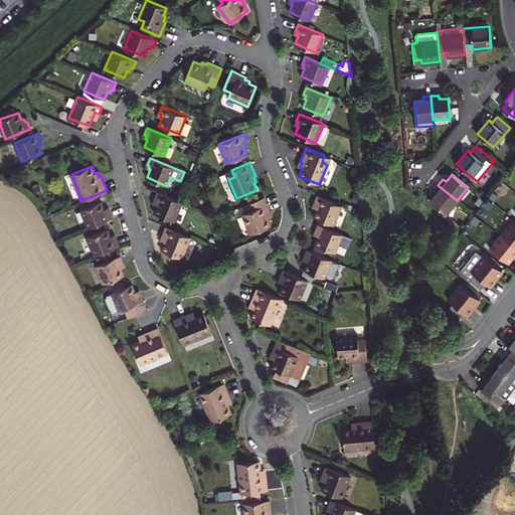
[(445,214),(457,200),(438,185),(433,191),(436,194),(433,197),(430,201),(445,214)]
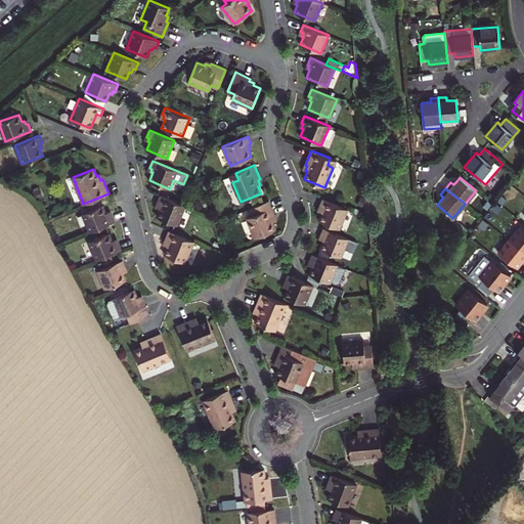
[(178,225),(186,206),(161,195),(158,203),(160,204),(158,209),(160,209),(157,217),(178,225)]
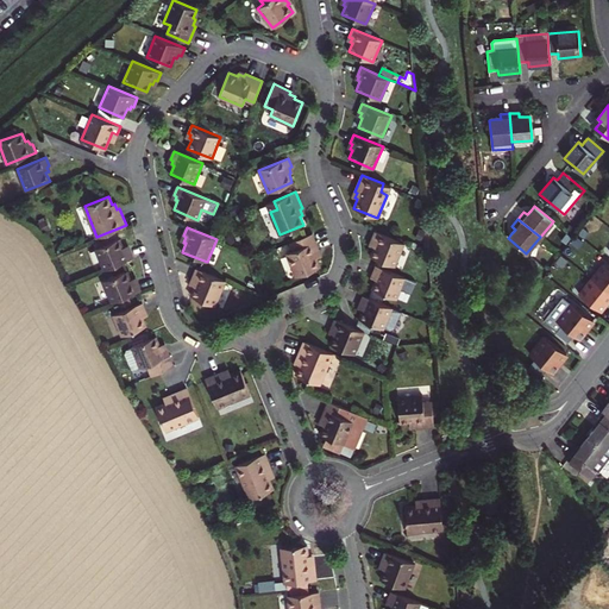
[(395,264),(405,243),(375,231),(371,239),(374,240),(372,244),(375,245),(371,255),(395,264)]
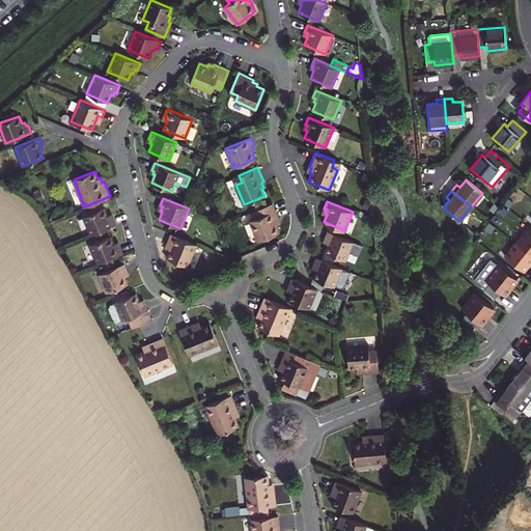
[(278,218),(272,203),(253,212),(255,219),(250,221),(258,241),(279,232),(276,225),(278,224),(276,219),(278,218)]
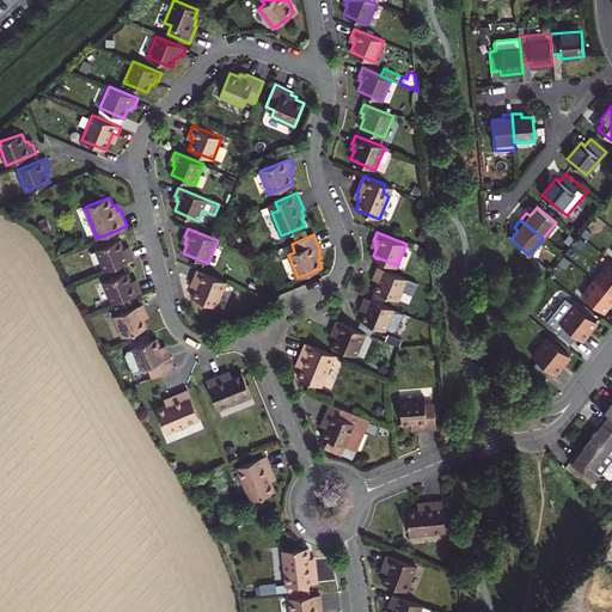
[(96,250),(105,270),(134,258),(130,250),(128,251),(127,248),(124,249),(121,239),(96,250)]
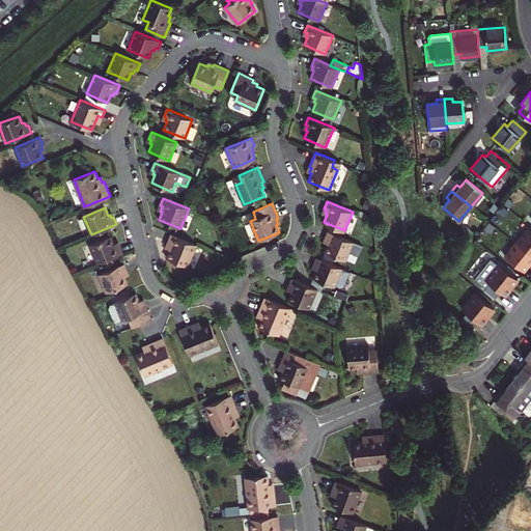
[(516,244),(530,254),(530,232),(527,230),(516,244)]
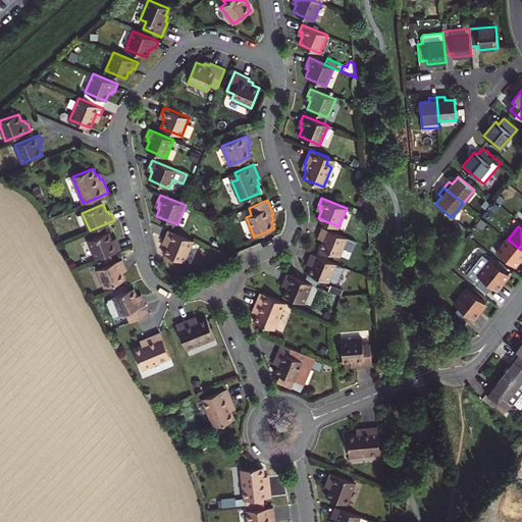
[(340,256),(348,238),(322,227),(319,235),(321,236),(320,239),(322,240),(319,248),(340,256)]
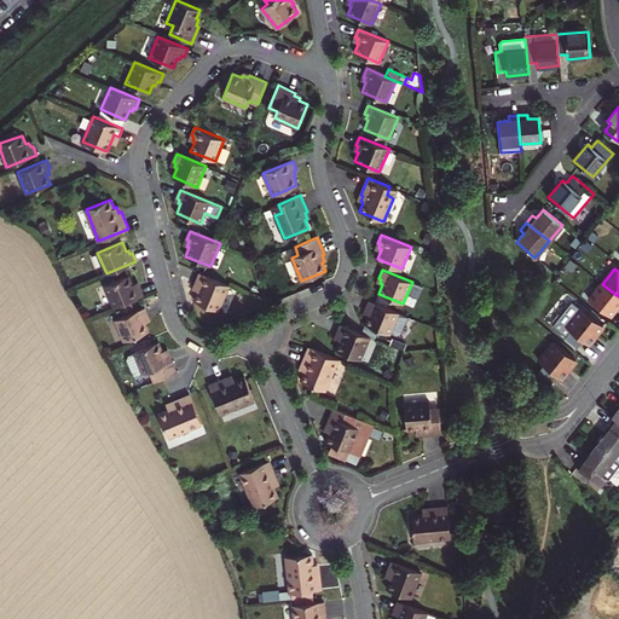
[(219,311),(230,285),(201,273),(197,282),(202,284),(200,288),(195,301),(219,311)]
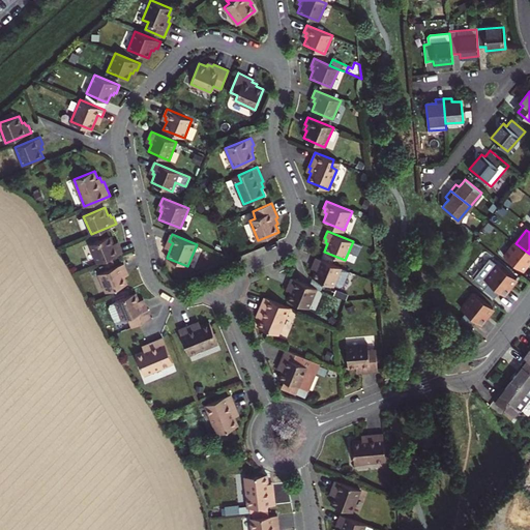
[(90,244),(97,263),(104,260),(112,257),(122,253),(119,244),(118,245),(116,242),(114,243),(111,236),(90,244)]
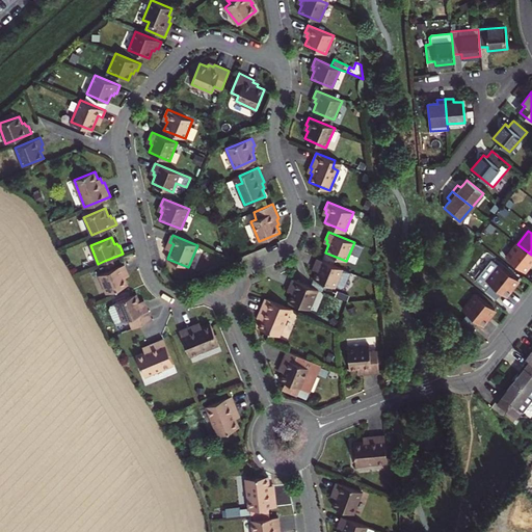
[(531,255),(517,244),(507,258),(526,272),(530,268),(531,264),(531,255)]
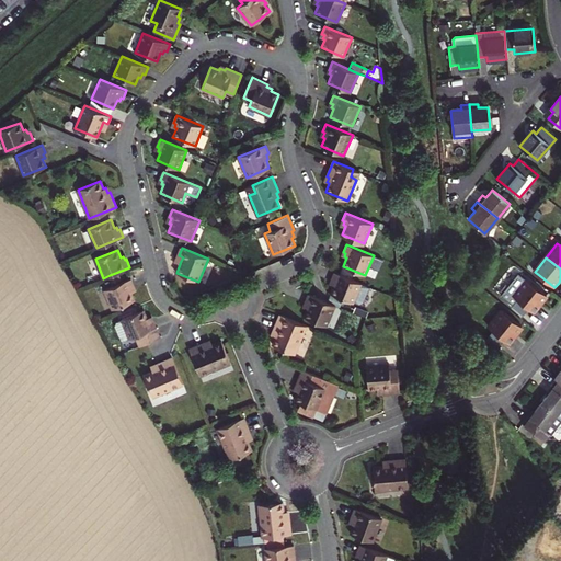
[(118,272),(110,275),(112,283),(121,279),(118,272)]
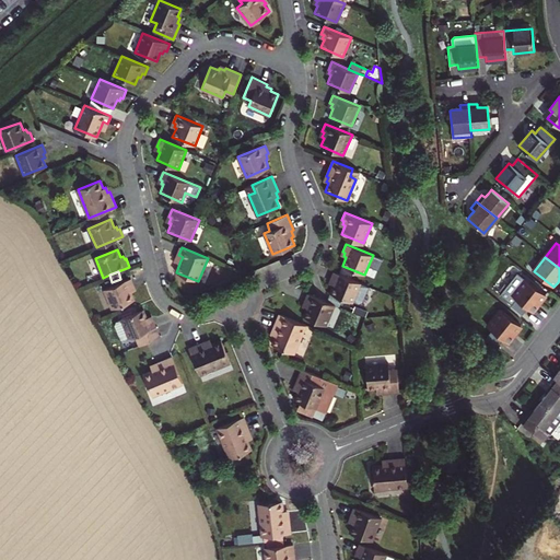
[(358,289),(361,283),(334,271),(330,279),(333,280),(331,283),(334,284),(330,293),(352,302),(359,304),(363,302),(366,293),(358,289)]
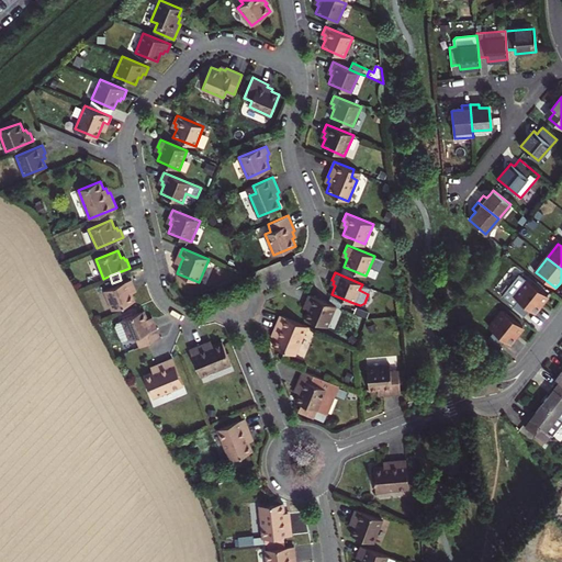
[(135,287),(132,279),(104,290),(113,310),(135,301),(132,292),(134,291),(133,288),(135,287)]
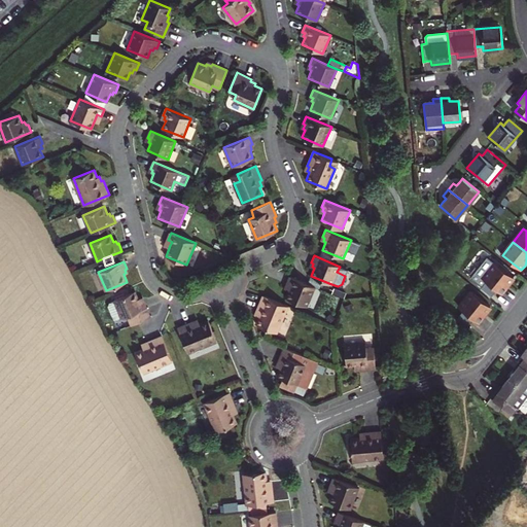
[(515,278),(495,262),(483,278),(488,282),(484,287),(493,295),(498,290),(502,293),(506,288),(515,278)]
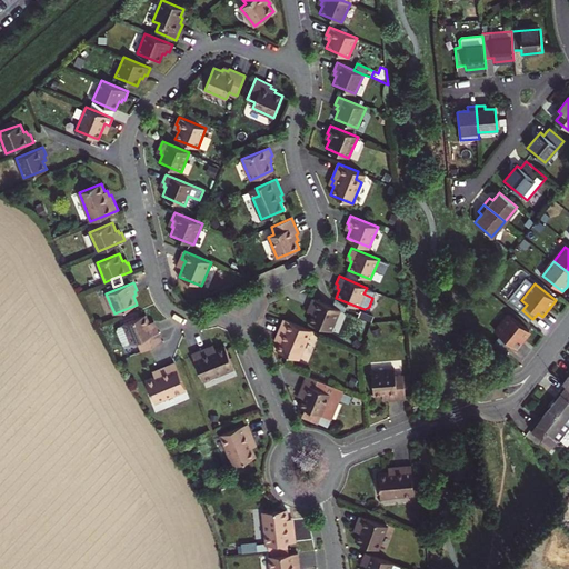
[(367,288),(363,293),(372,298),(376,291),(367,288)]
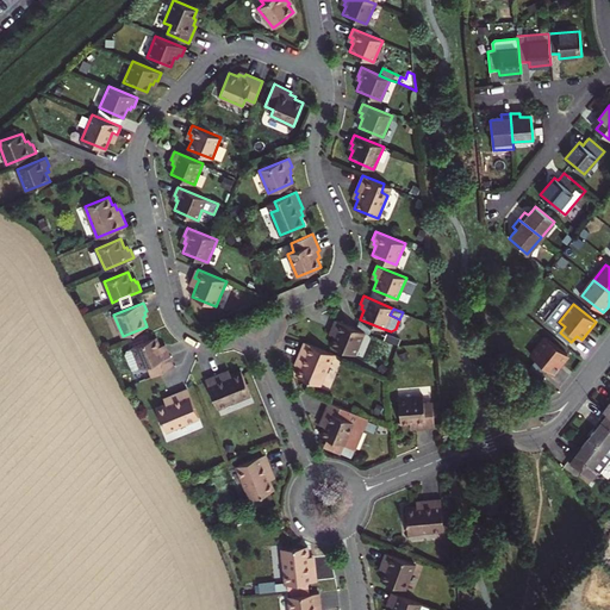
[(354,355),(365,331),(335,319),(331,329),(334,329),(331,335),(334,336),(330,344),(354,355)]
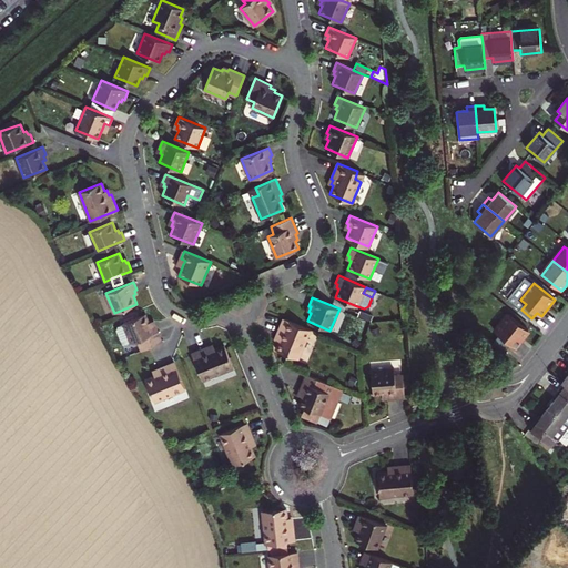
[(150,322),(145,313),(123,323),(118,330),(121,340),(129,336),(132,343),(138,340),(142,351),(163,342),(155,323),(153,324),(152,321),(150,322)]
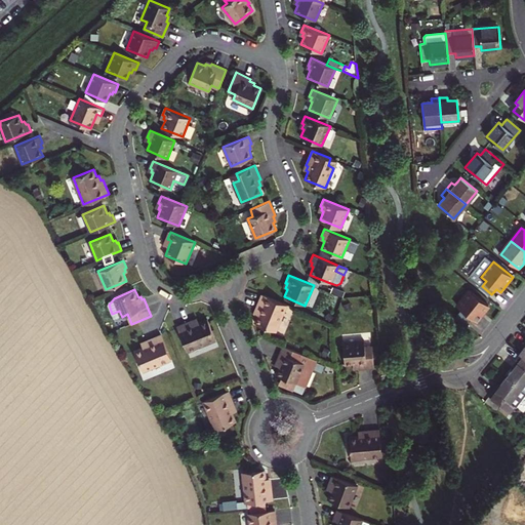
[(462,310),(456,317),(467,326),(474,318),(478,321),(481,317),(489,306),(471,291),(458,307),(462,310)]
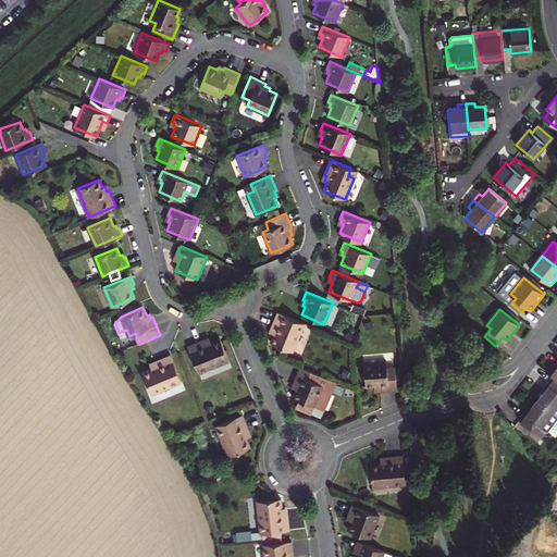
[(295,327),(298,320),(277,312),(271,327),(273,329),(271,333),(273,334),(270,342),(292,351),(300,331),(295,327)]
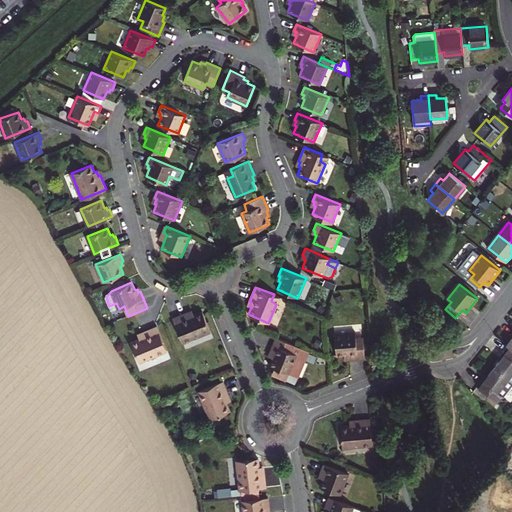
[(187,313),(173,319),(183,343),(211,332),(203,312),(194,315),(188,318),(187,313)]
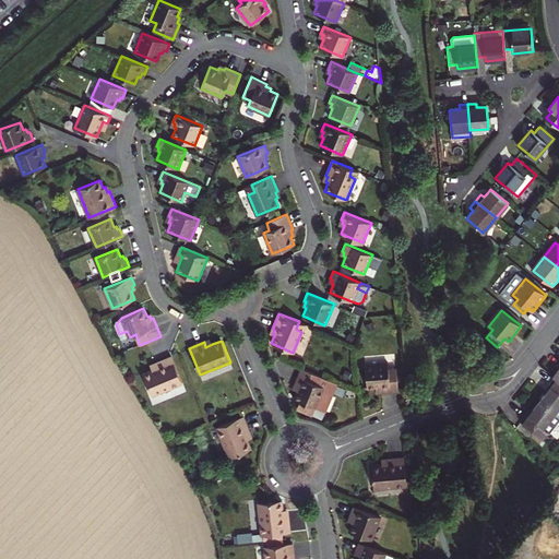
[(152,396),(182,383),(171,357),(156,364),(158,368),(153,370),(143,375),(152,396)]
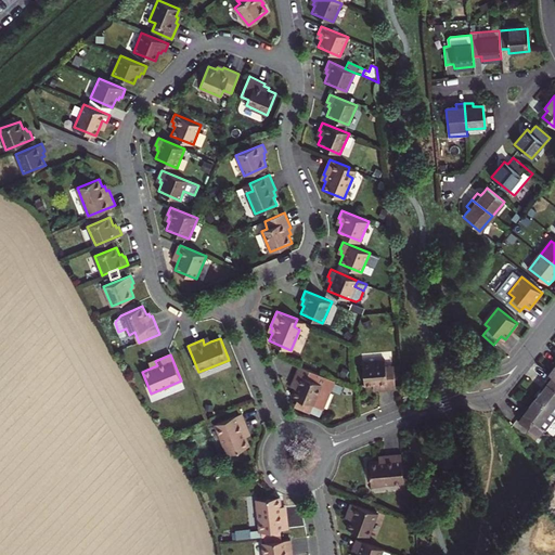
[(295,388),(292,396),(298,399),(296,405),(309,411),(311,404),(322,409),(334,381),(299,365),(293,382),(295,382),(293,387),(295,388)]
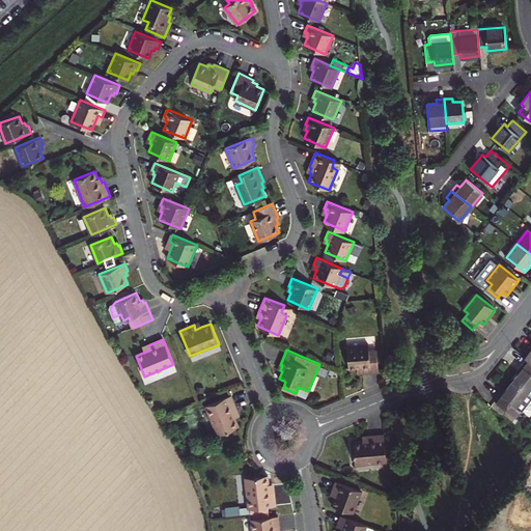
[(363,378),(379,375),(376,355),(369,356),(368,350),(347,352),(348,373),(357,373),(358,375),(363,374),(363,378)]
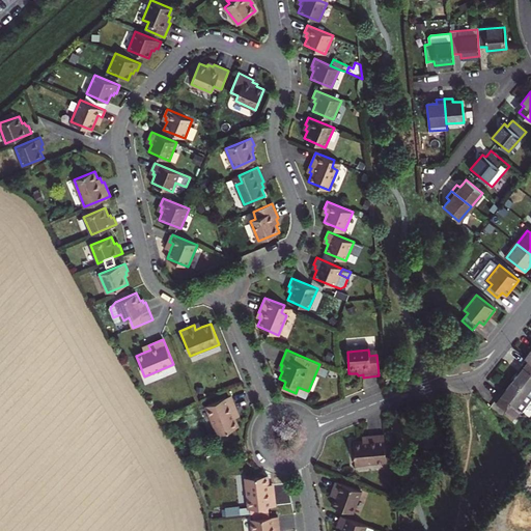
[(521,370),(512,381),(530,395),(530,361),(527,359),(524,363),(522,365),(524,367),(521,370)]
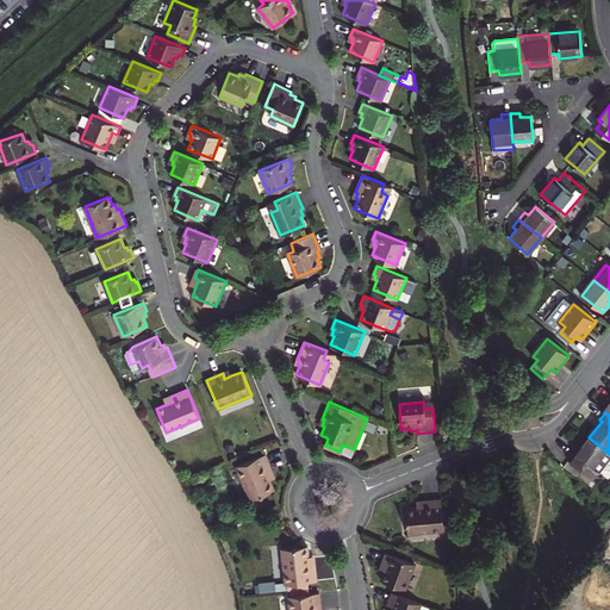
[(599,473),(609,459),(609,454),(589,437),(579,450),(577,454),(574,452),(568,460),(592,478),(597,471),(599,473)]
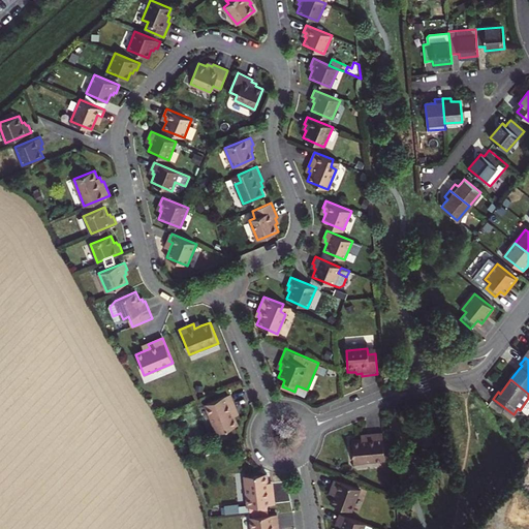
[(231,410),(236,408),(229,394),(205,404),(217,433),(238,425),(234,415),(231,410)]
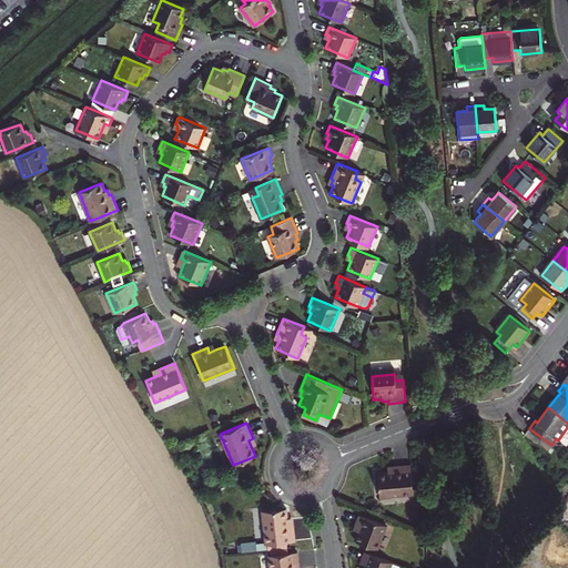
[(413,494),(411,465),(394,466),(394,472),(387,472),(377,473),(379,498),(392,497),(391,496),(413,494)]
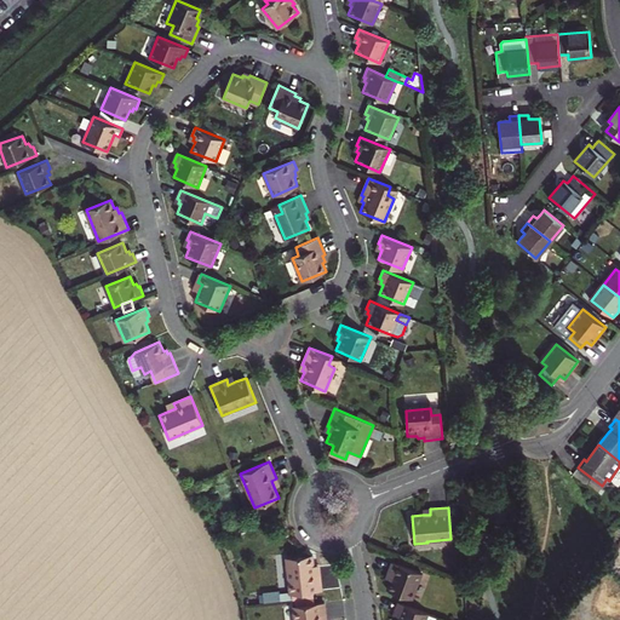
[(608,527),(614,539),(615,538),(619,534),(619,528),(616,522),(608,527)]
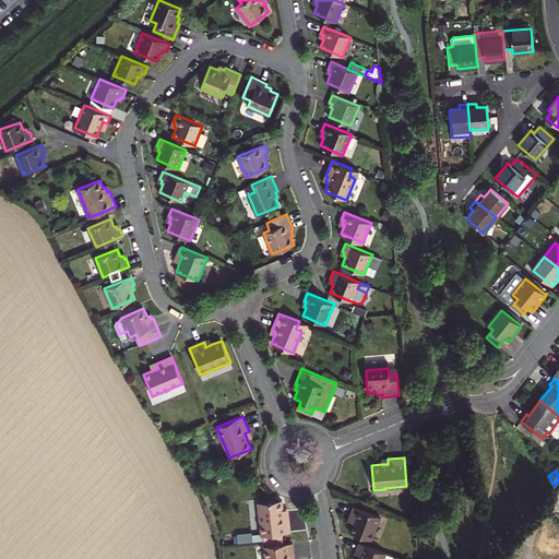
[(283,516),(283,510),(282,500),(258,502),(261,535),(264,535),(282,533),(289,532),(288,515),(283,516)]
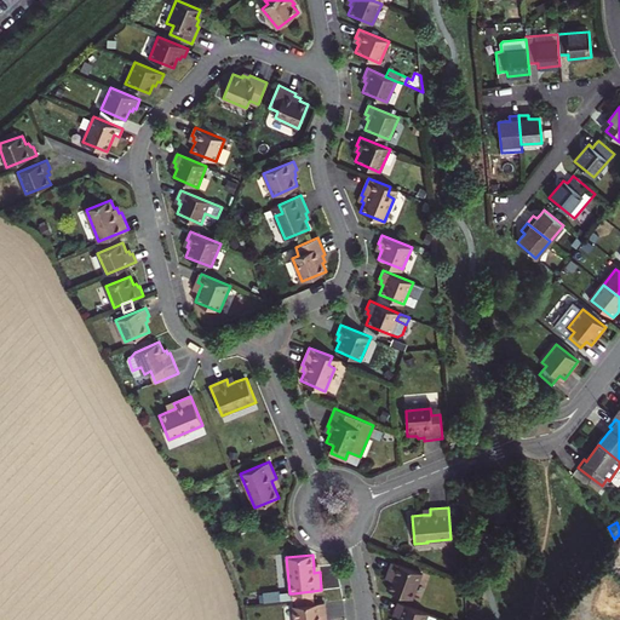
[(388,590),(413,598),(423,573),(392,562),(389,572),(394,573),(391,580),(388,590)]
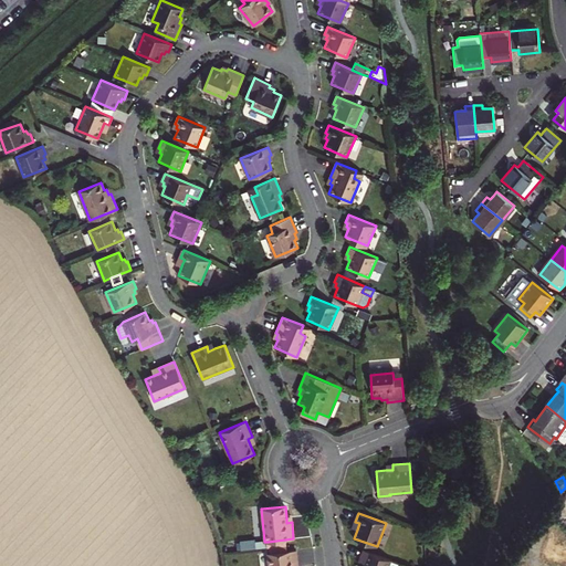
[(297,565),(296,549),(286,551),(269,553),(266,553),(268,565),(297,565)]
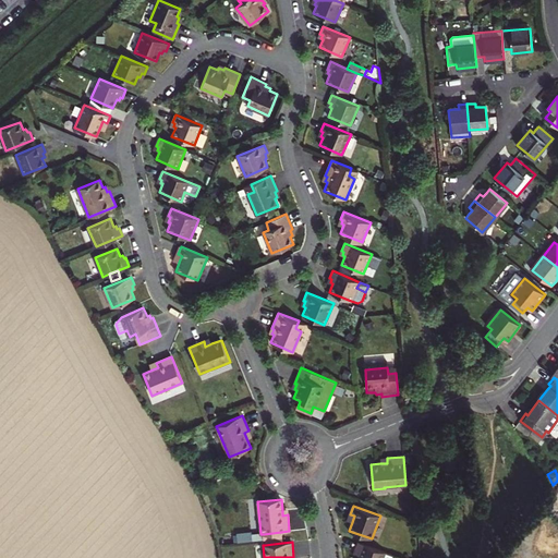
[(392,557),(393,555),(359,542),(355,549),(358,550),(356,554),(359,555),(356,557),(392,557)]
